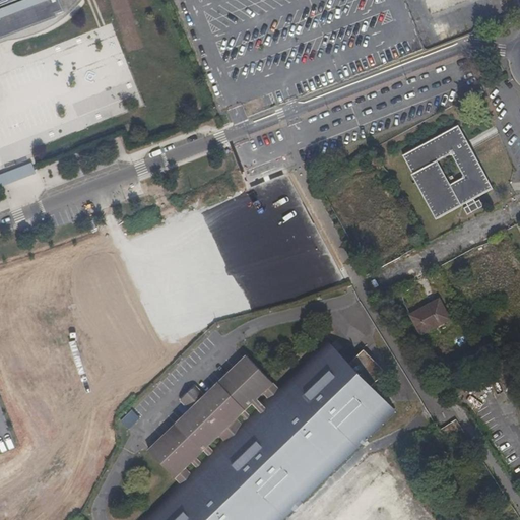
[(0,0),(0,39),(0,40),(14,35),(21,33),(20,33),(37,28),(51,23),(65,13),(73,8),(77,3),(78,3),(81,0),(0,0)]
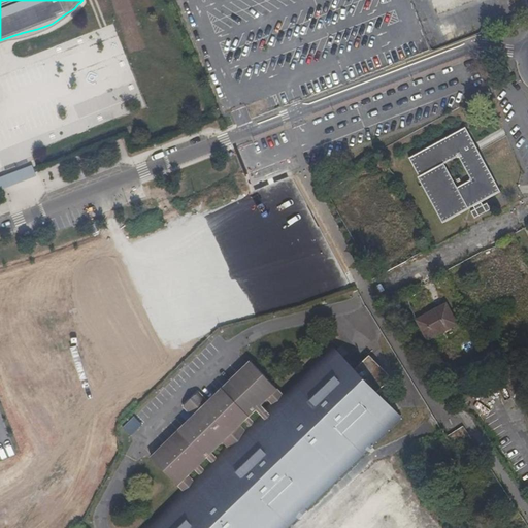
[(79,8),(87,1),(86,0),(83,0),(79,3),(78,3),(74,8),(66,13),(52,24),(37,29),(21,33),(22,33),(14,35),(0,40),(0,39),(0,44),(9,41),(15,37),(22,35),(37,32),(53,26),(68,17),(79,8)]
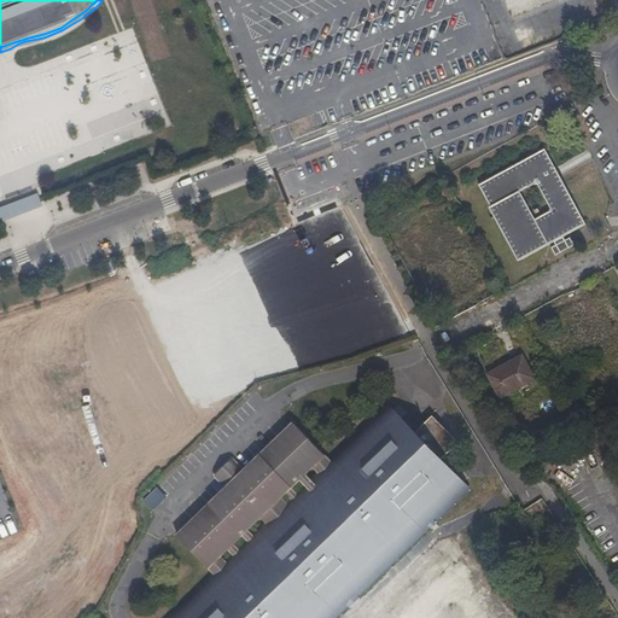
[(293,126),(296,133),(313,127),(309,118),(293,126)]
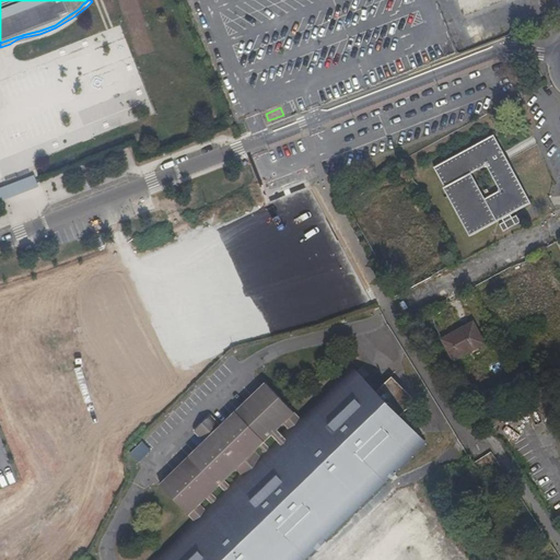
[(511,214),(531,203),(493,136),(433,168),(470,236),(502,220),(511,214)]
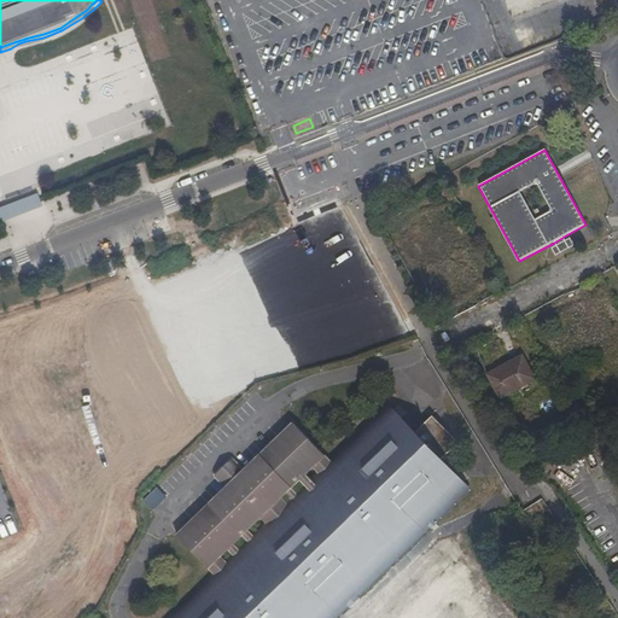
[(39,193),(0,208),(0,222),(44,207),(39,193)]
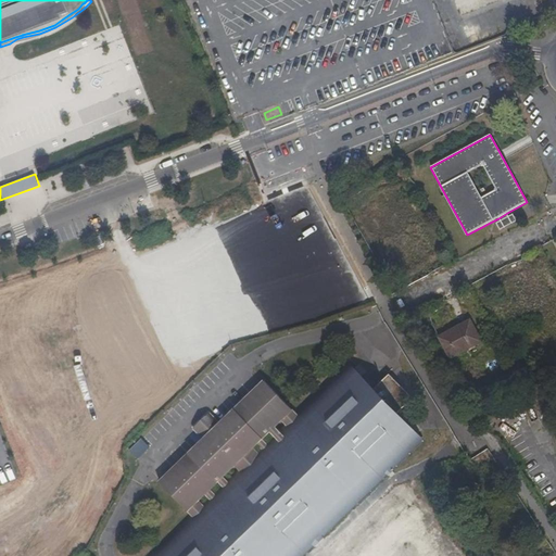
[(516,220),(513,215),(509,216),(501,220),(496,224),(500,230),(516,220)]
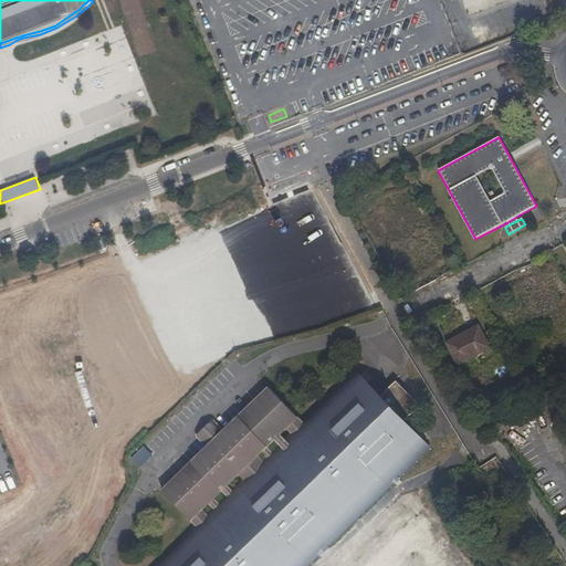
[(479,325),(446,343),(457,365),(491,347),(479,325)]
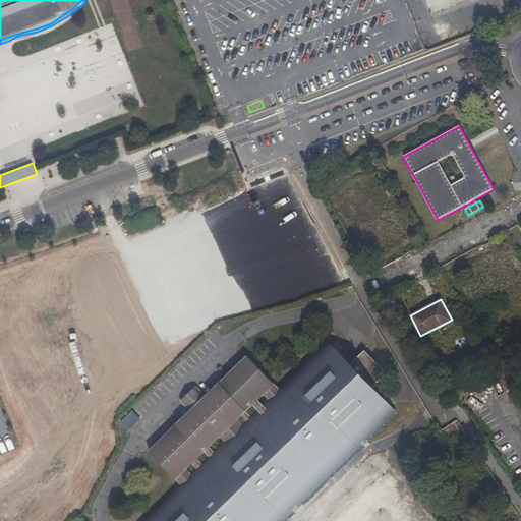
[(277,388),(246,356),(206,396),(190,411),(148,452),(179,483),(139,520),(283,520),(396,412),(372,388),(386,373),(364,351),(350,364),(327,340),(277,388)]
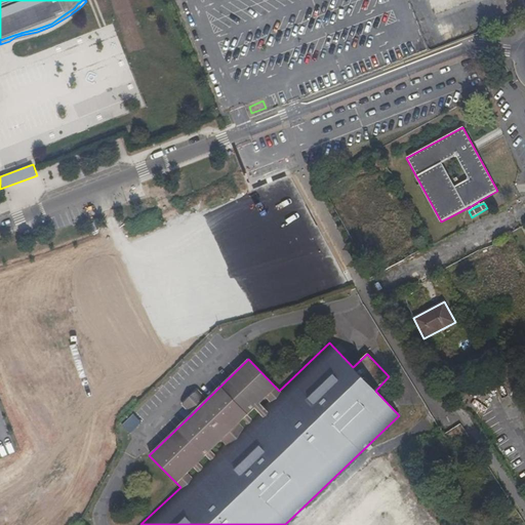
[(524,385),(512,356),(498,363),(524,418),(524,385)]
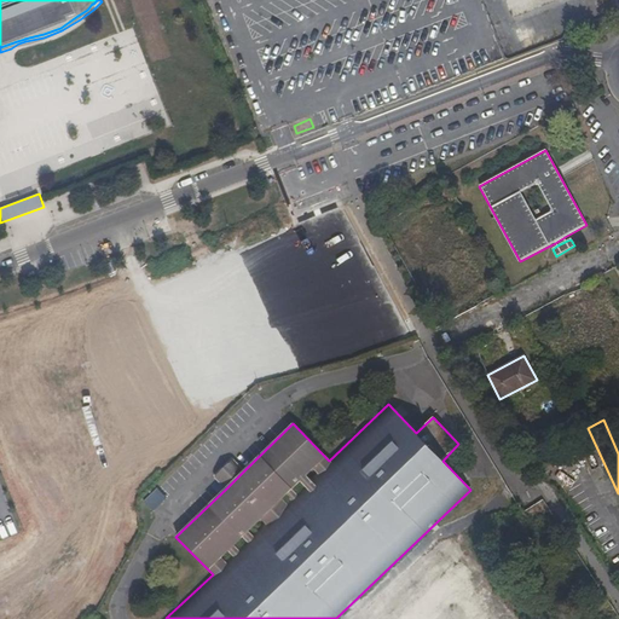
[(233,460),(214,478),(226,489),(244,470),(233,460)]
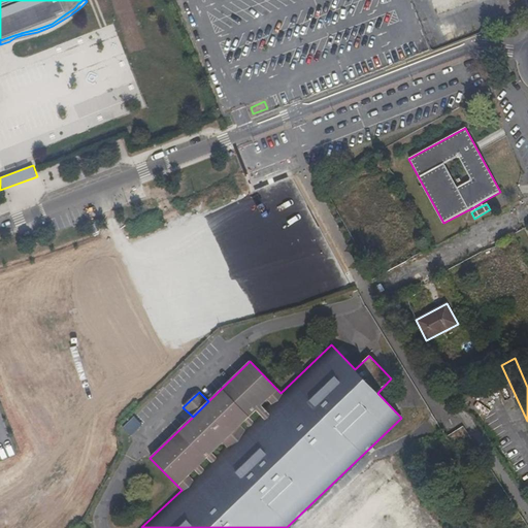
[(446,437),(417,455),(424,467),(453,449),(446,437)]
